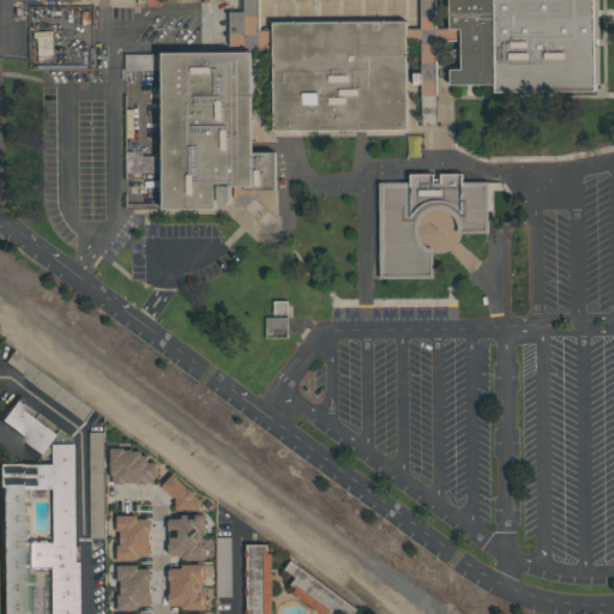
[(275,50),(253,50),(253,53),(254,152),(277,152),(277,191),(247,191),(247,187),(233,187),(232,203),(226,206),(221,204),(221,191),(217,191),(217,209),(166,210),(168,74),(161,73),(161,79),(144,79),(144,72),(128,71),(128,68),(127,56),(168,59),(168,55),(230,53),(230,13),(245,12),(245,0),(595,0),(596,91),(495,92),(497,85),(453,85),(451,85),(452,70),(463,70),(463,30),(451,29),(451,0),(437,0),(438,126),(422,126),(422,85),(414,85),(414,73),(422,74),(423,41),(408,40),(409,131),(276,131),(275,50)]
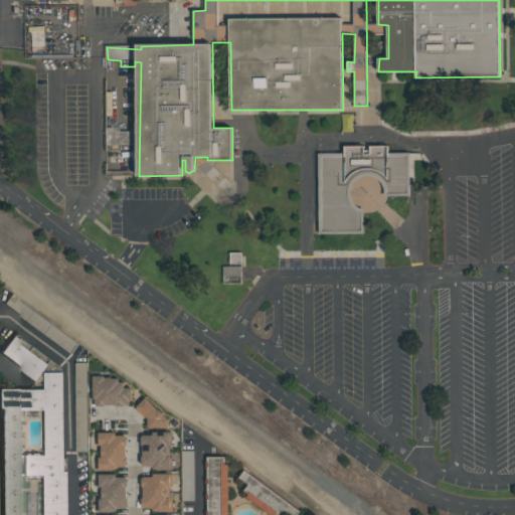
[(106,145),(133,145),(133,131),(120,131),(120,127),(106,127),(106,145)]
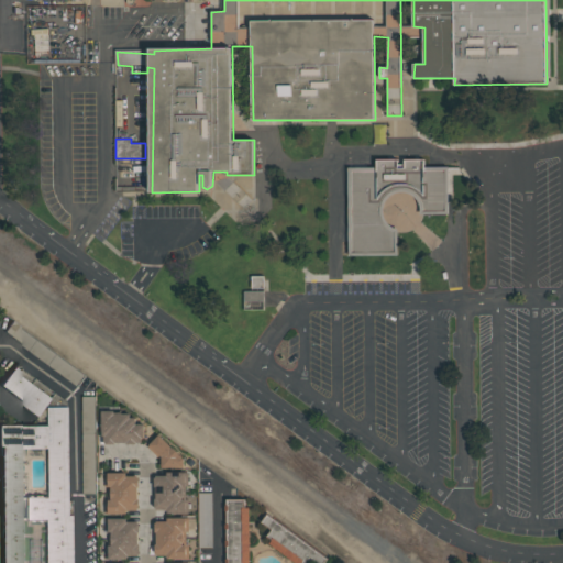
[(351,254),(399,254),(398,233),(392,229),(387,220),(386,208),(390,200),(397,197),(407,197),(417,201),(420,207),(421,214),(446,214),(450,214),(451,175),(452,169),(427,169),(428,162),(406,162),(406,165),(401,165),(401,159),(381,162),(379,170),(351,169),(351,254)]
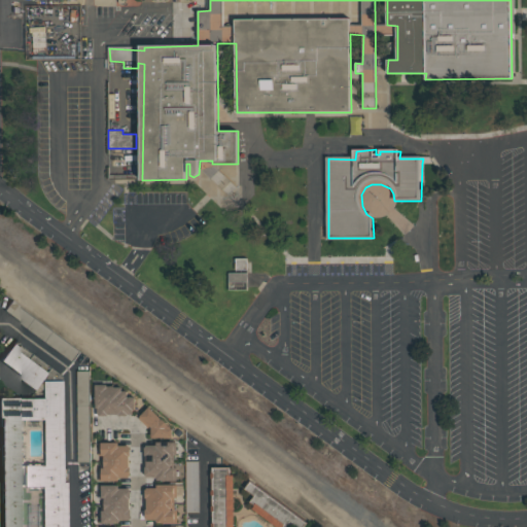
[(237,272),(237,260),(249,260),(248,272),(237,272)]
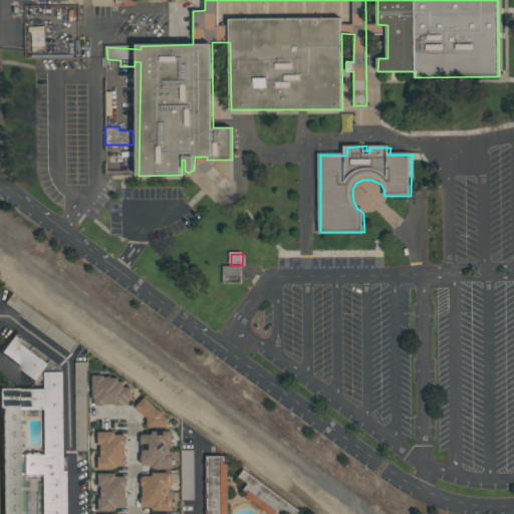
[(225,269),(243,268),(244,284),(226,285),(225,269)]
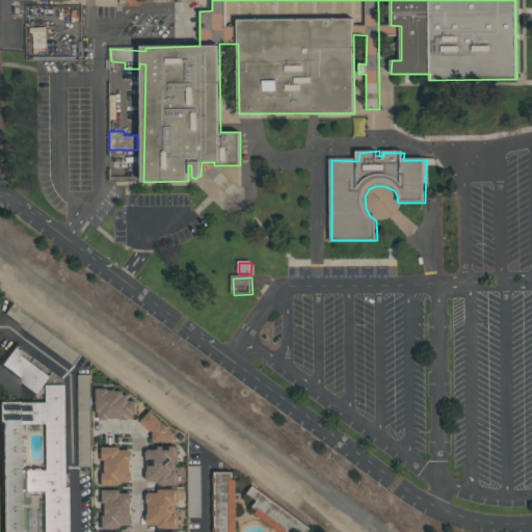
[(3,316),(72,363),(79,351),(10,304),(3,316)]
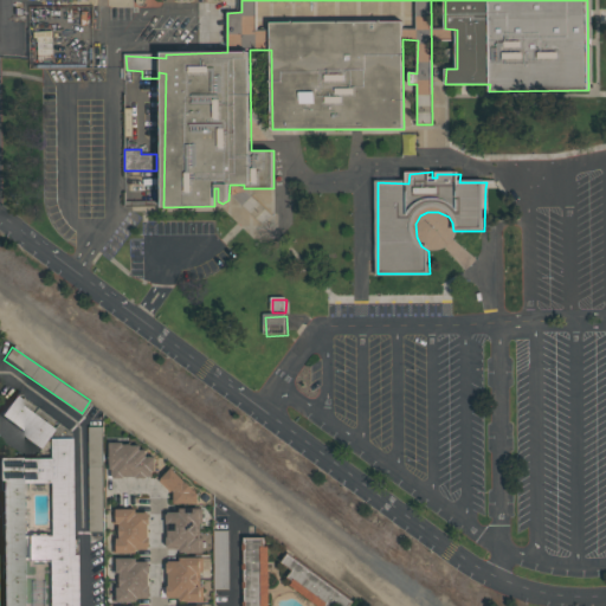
[(0,419),(45,447),(58,426),(11,398),(0,416),(0,419)]
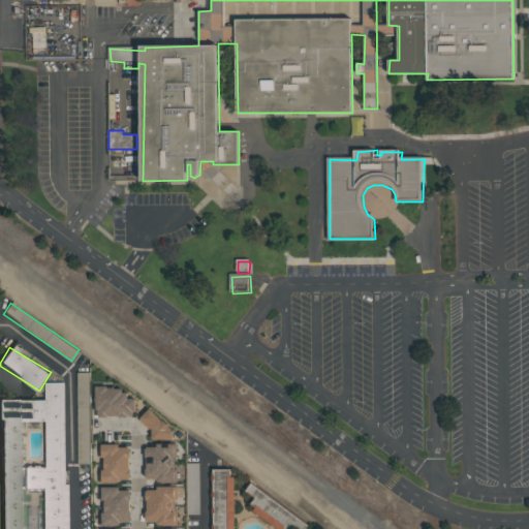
[(90,372),(76,372),(78,463),(90,463),(90,372)]
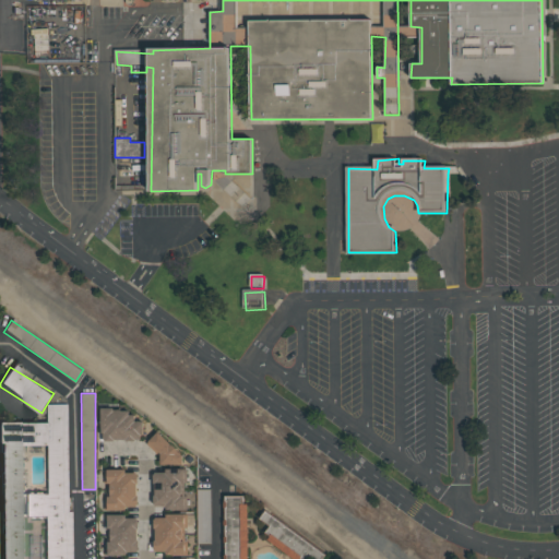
[(71,558),(71,404),(48,404),(48,423),(0,423),(0,441),(1,558),(71,558)]
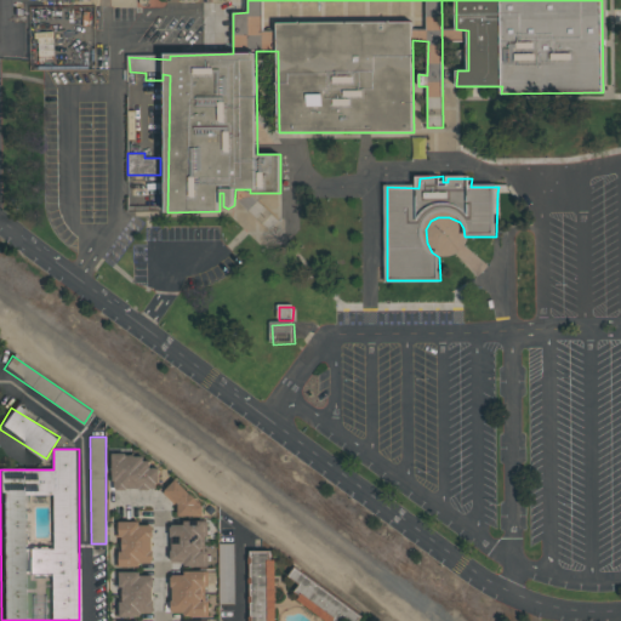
[(113,454),(114,490),(159,490),(160,468),(142,454),(113,454)]
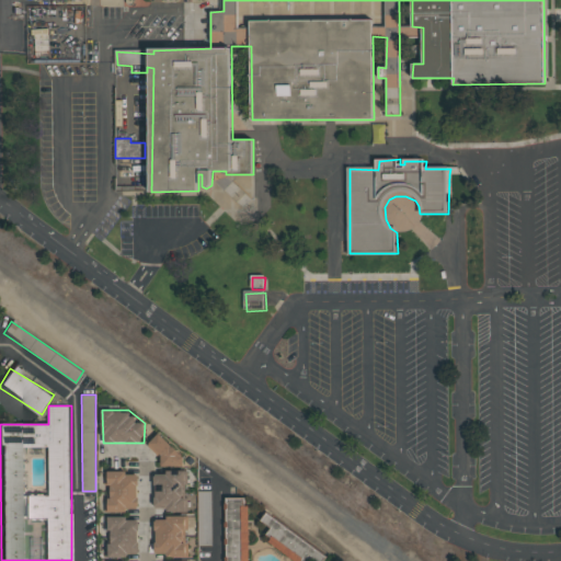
[(159,433),(148,445),(161,458),(161,466),(184,465),(184,457),(159,433)]
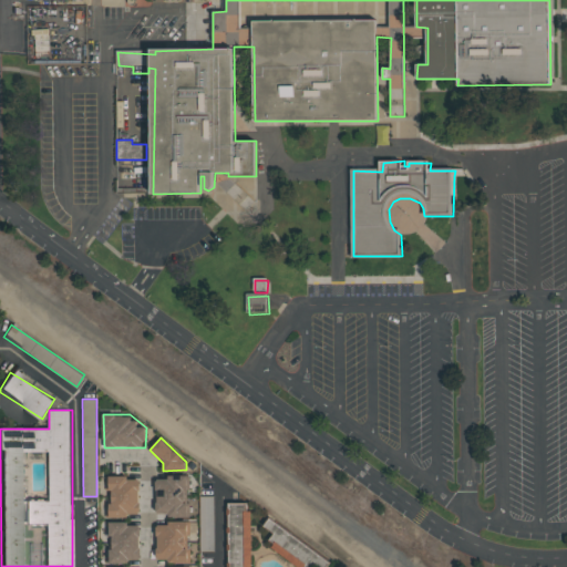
[(156,480),(157,513),(169,513),(168,516),(192,516),(189,474),(167,475),(168,480),(156,480)]
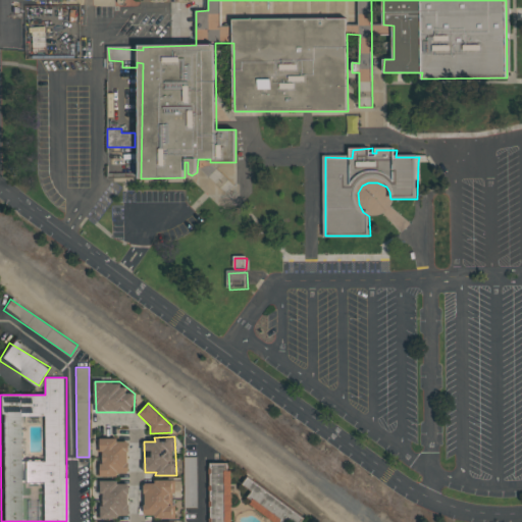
[(98,439),(98,476),(118,476),(118,474),(128,473),(129,441),(117,441),(118,438),(98,439)]
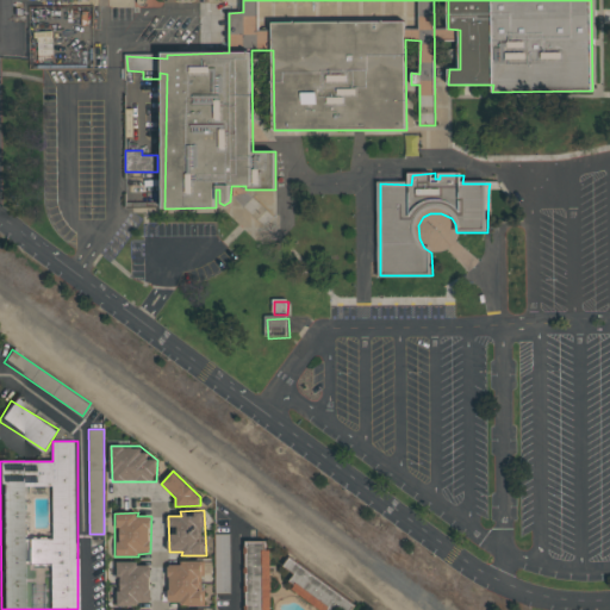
[(230,534),(215,534),(216,593),(230,593),(230,534)]
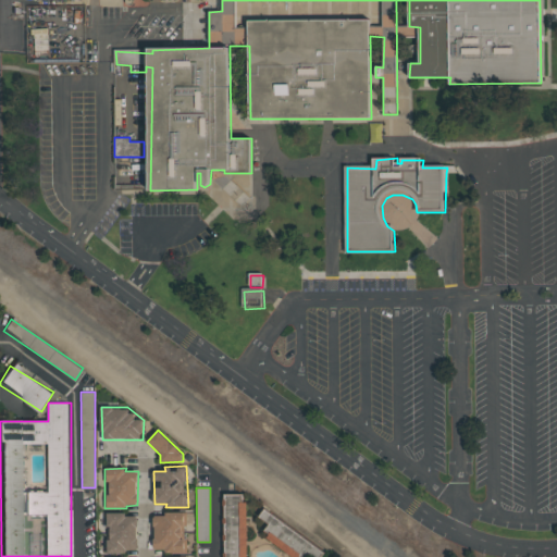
[(224,556),(247,556),(247,502),(242,502),(242,494),(223,494),(224,556),(225,556),(224,556)]
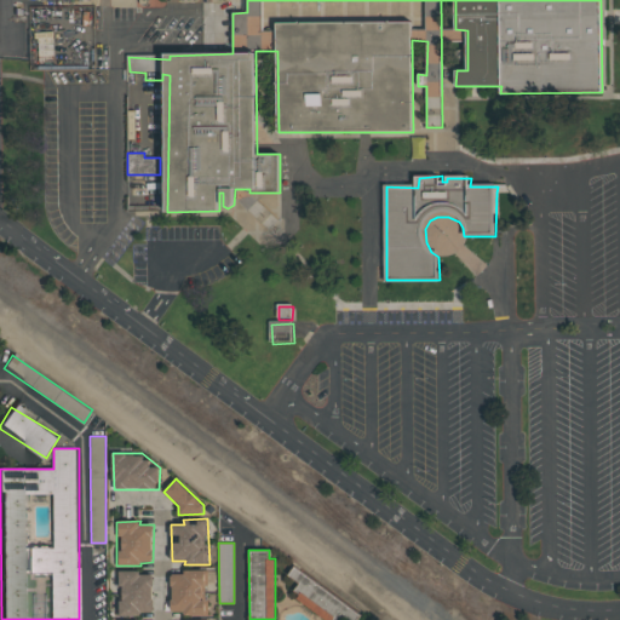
[(333,619),(356,619),(361,614),(294,566),(288,575),(299,584),(294,591),(333,619)]
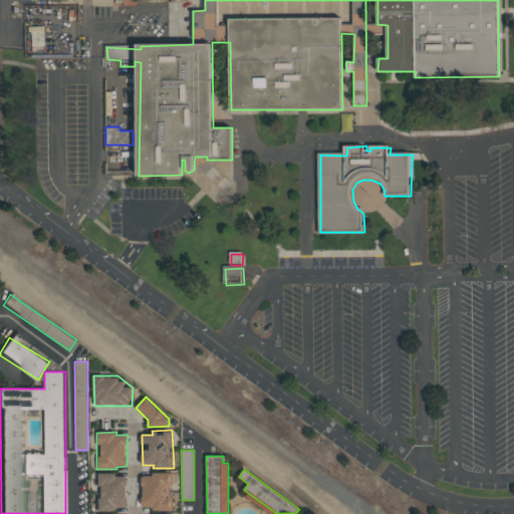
[(142,477),(143,509),(154,508),(154,512),(171,510),(171,473),(153,473),(153,475),(142,477)]
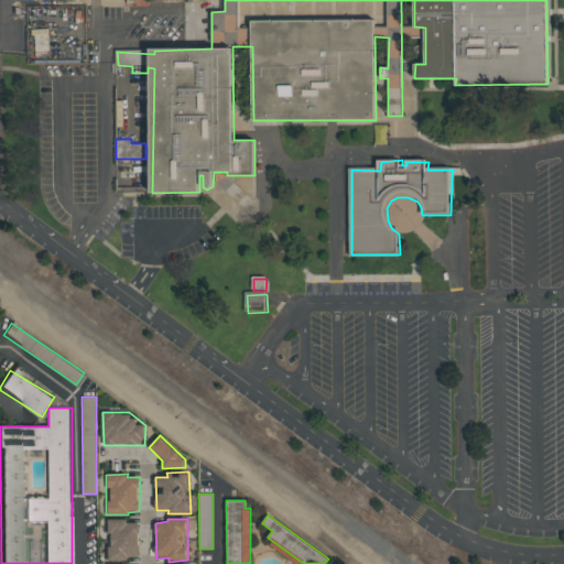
[(106,521),(107,559),(129,560),(129,556),(140,556),(140,521),(128,521),(128,520),(106,521)]
